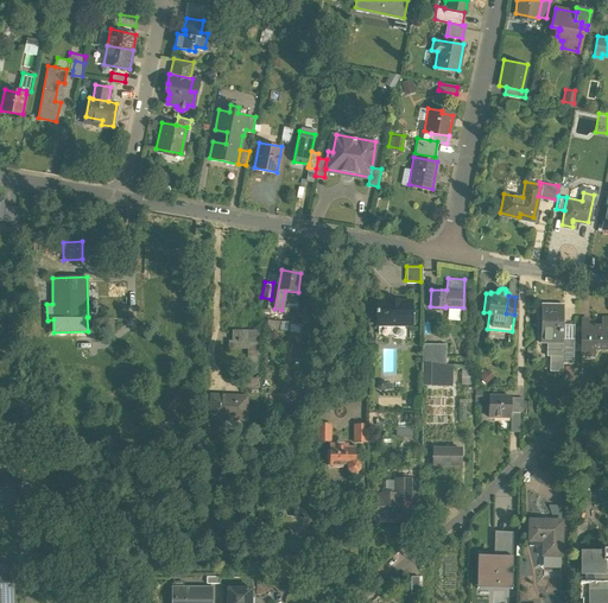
[(410,300),(377,300),(377,310),(375,310),(375,312),(377,312),(377,322),(410,322),(410,300)]
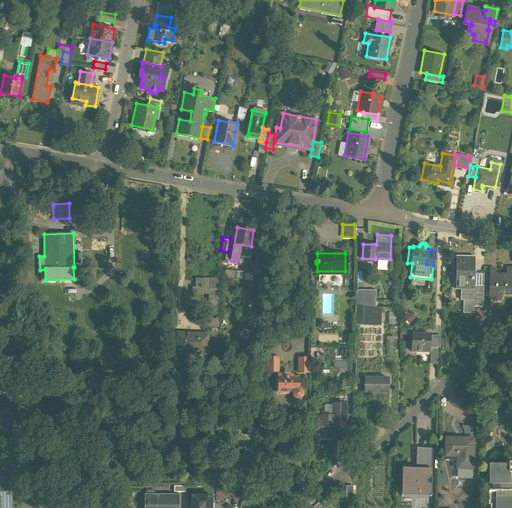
[(473,255),(455,255),(455,287),(460,287),(471,287),(473,287),(473,283),(473,255)]
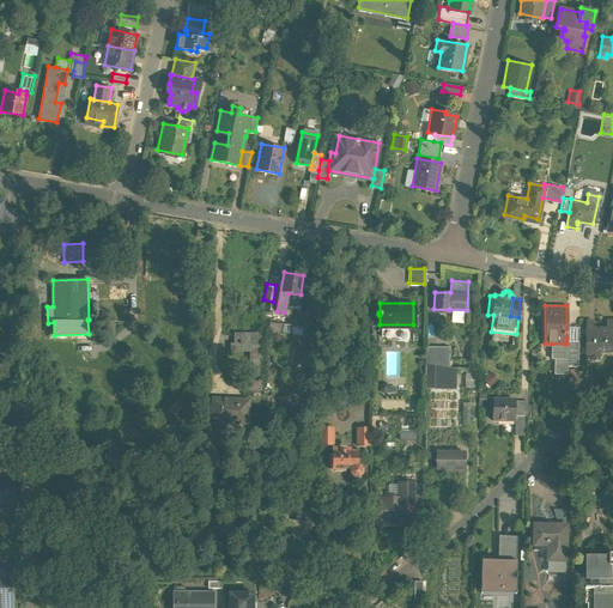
[(612,328),(607,328),(592,328),(593,321),(586,321),(586,334),(586,356),(598,357),(598,350),(612,350),(612,328)]
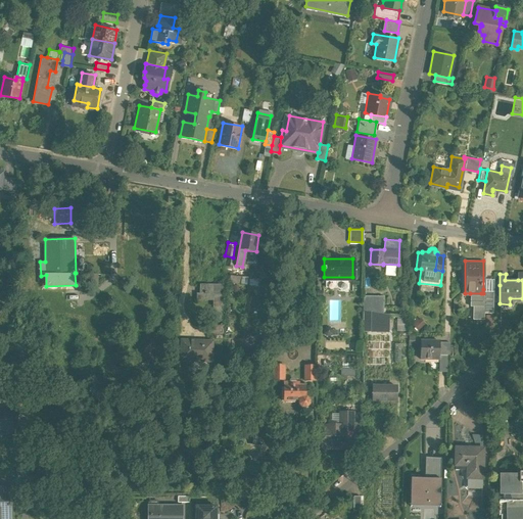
[(224,283),(210,284),(210,292),(204,292),(204,297),(212,297),(212,320),(222,320),(222,308),(224,308),(224,283)]
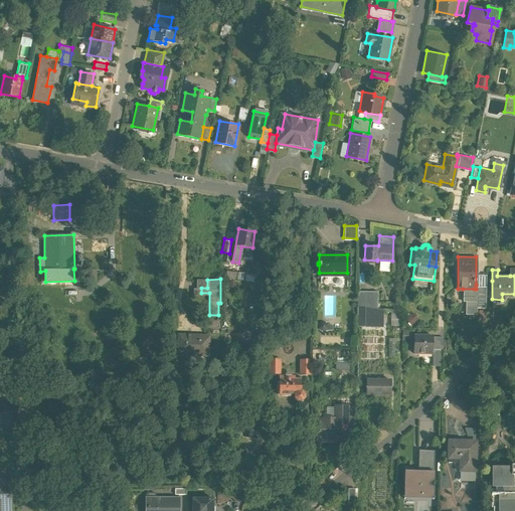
[(207,280),(196,280),(196,288),(201,288),(207,288),(207,280)]
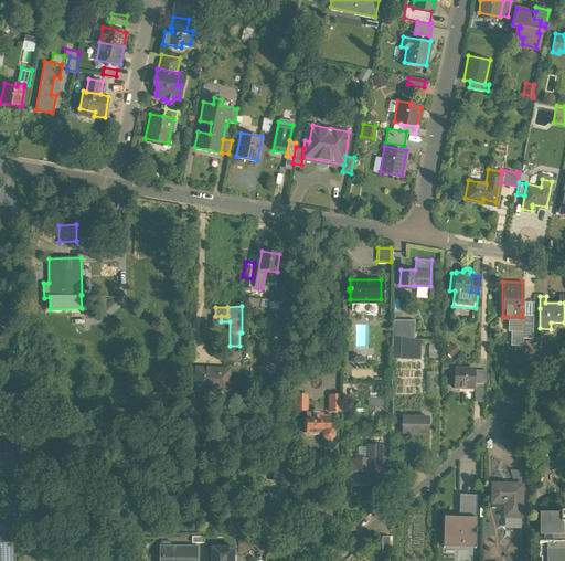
[(533,314),(522,313),(522,317),(520,317),(520,337),(522,337),(532,337),(533,314)]
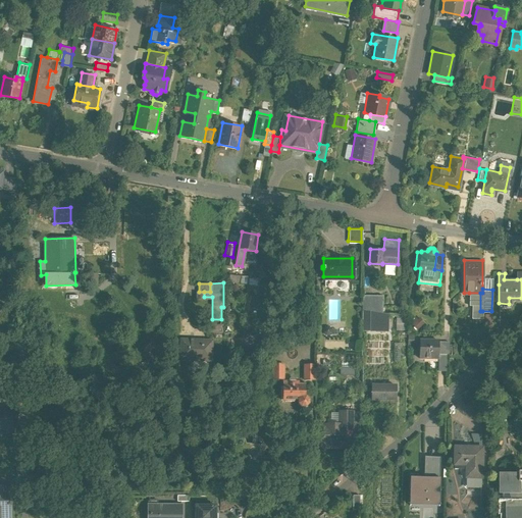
[(480,293),(469,293),(469,304),(472,304),(471,317),(482,317),(482,311),(480,311),(480,293)]
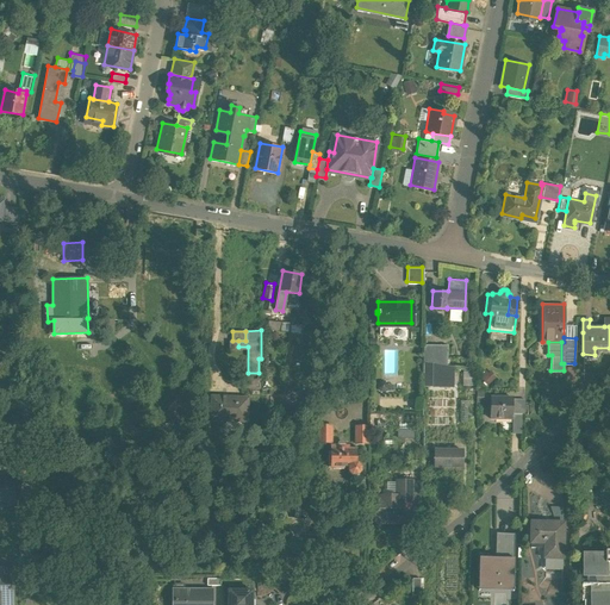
[(446,344),(423,343),(423,359),(447,363),(446,344)]
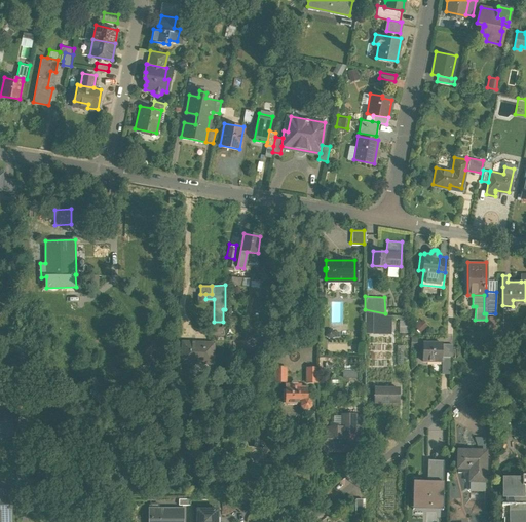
[(365,309),(365,329),(391,329),(390,314),(385,313),(365,309)]
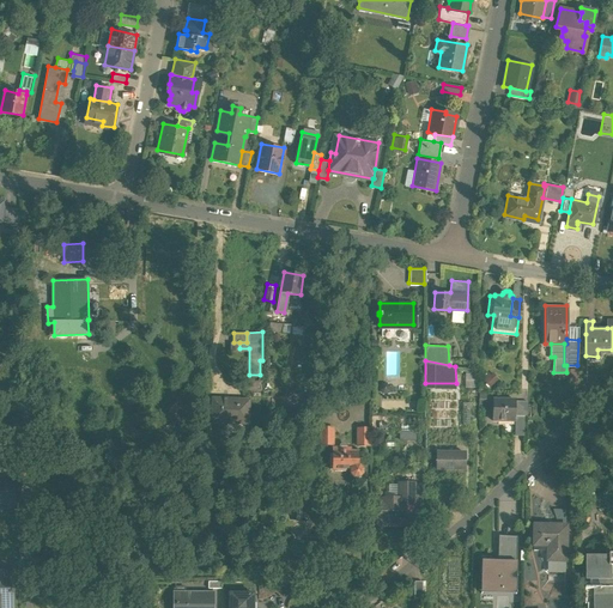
[(261,380),(247,378),(247,389),(261,389),(261,380)]
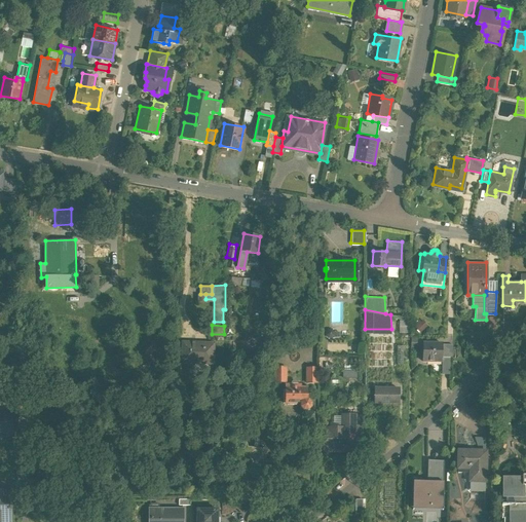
[(214,342),(182,341),(182,362),(199,362),(199,359),(213,360),(214,342)]
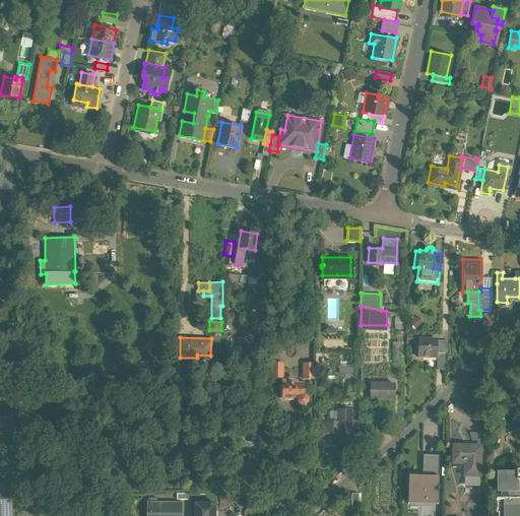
[(437,337),(417,337),(417,355),(436,355),(437,338),(437,337)]
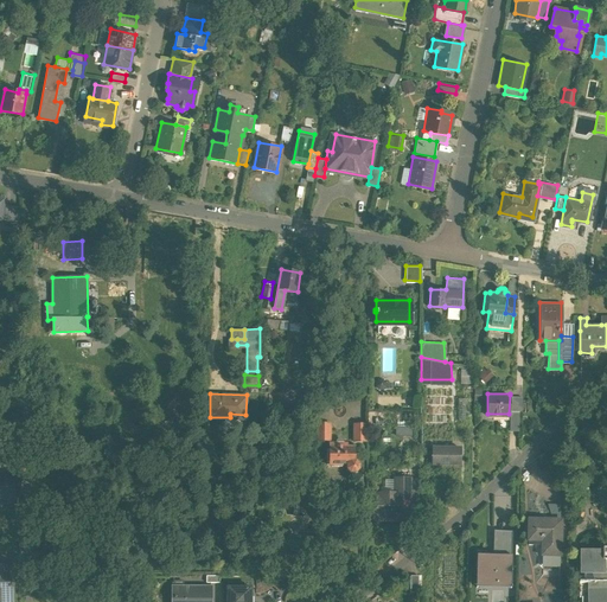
[(522,395),(510,395),(509,409),(522,409),(522,395)]
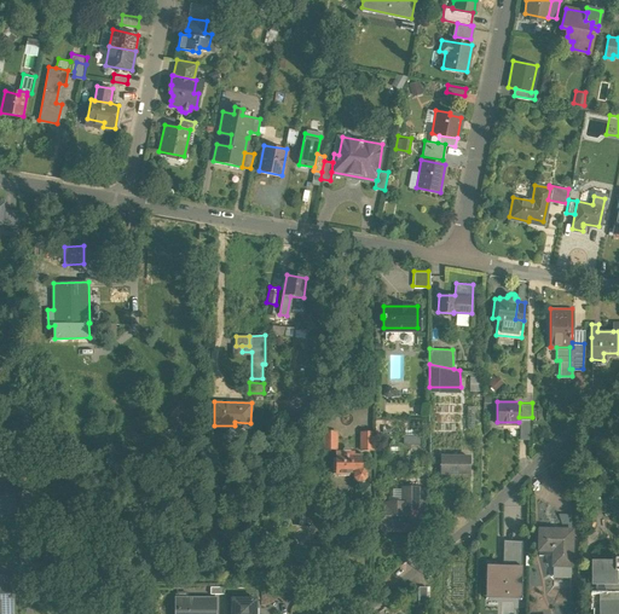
[(337,430),(323,430),(323,446),(336,446),(337,430)]
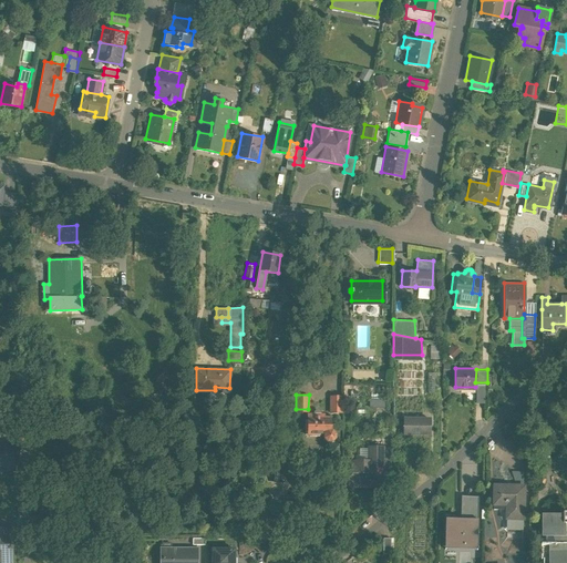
[(342,395),(330,395),(330,410),(342,410),(342,395)]
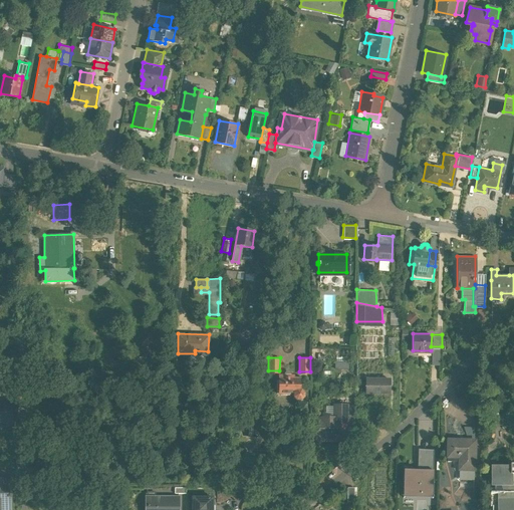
[(293,374),(279,373),(279,392),(282,392),(282,393),(289,393),(289,392),(294,392),(294,396),(297,399),(301,399),(304,396),(304,392),(301,389),(299,389),(300,386),(300,376),(293,376),(293,374)]
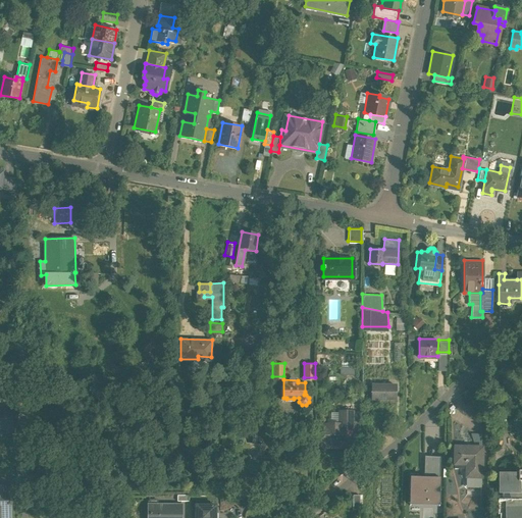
[(396,383),(371,382),(371,384),(371,396),(371,397),(396,398),(396,383)]
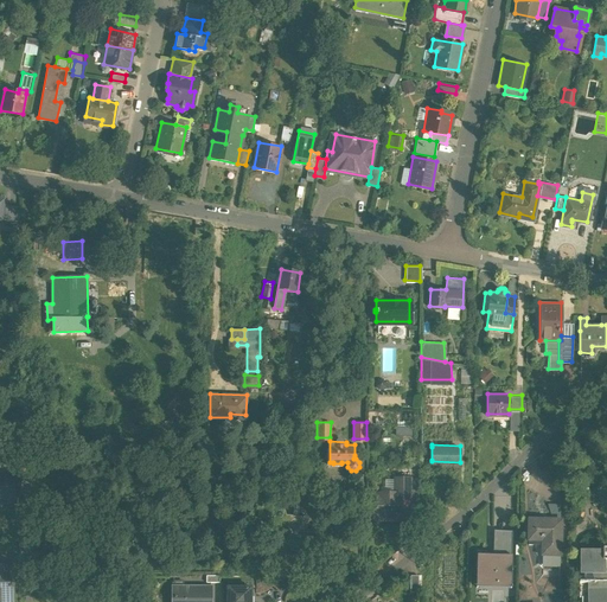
[(13,476),(0,475),(0,495),(13,495),(13,476)]
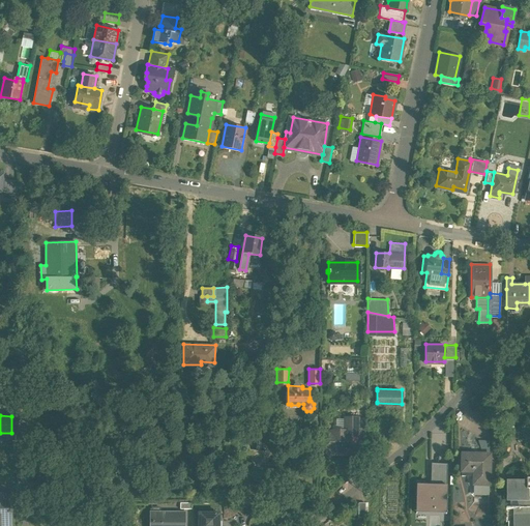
[(358,416),(346,416),(346,430),(349,430),(349,433),(358,434),(358,433),(358,416)]
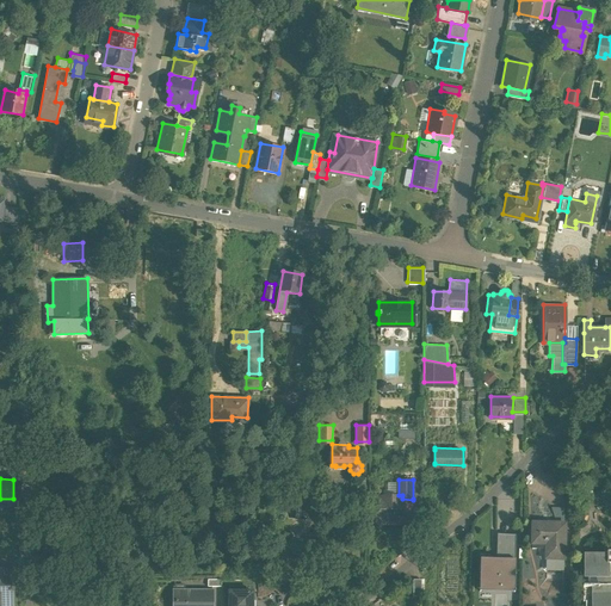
[(399,495),(382,494),(381,505),(380,505),(380,504),(377,504),(376,520),(402,520),(402,499),(402,495),(399,495)]
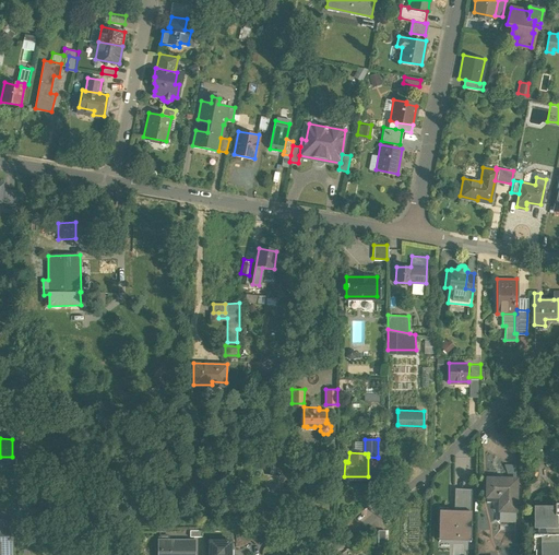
[(515,477),(487,476),(487,491),(497,491),(497,492),(500,492),(499,508),(515,508),(515,477)]
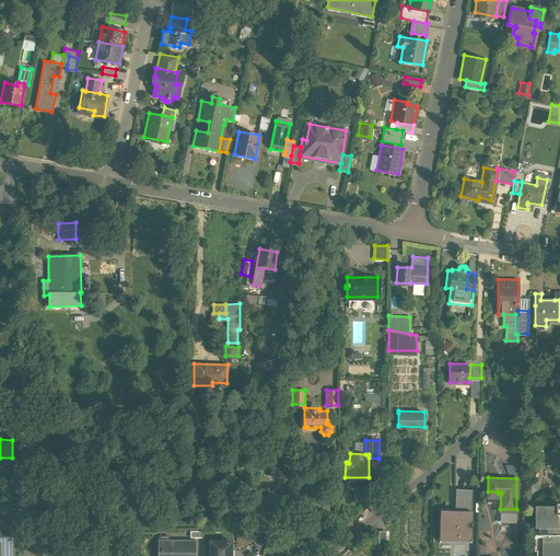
[(461,510),(473,510),(473,487),(456,487),(455,505),(461,505),(461,510)]
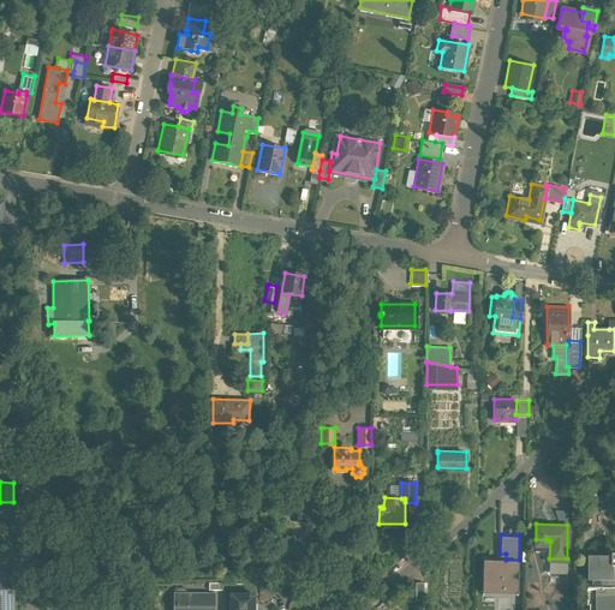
[(609,556),(587,556),(587,576),(590,576),(590,586),(585,586),(585,603),(587,603),(587,609),(614,609),(614,576),(610,576),(610,564),(614,564),(614,551),(610,551),(609,556)]
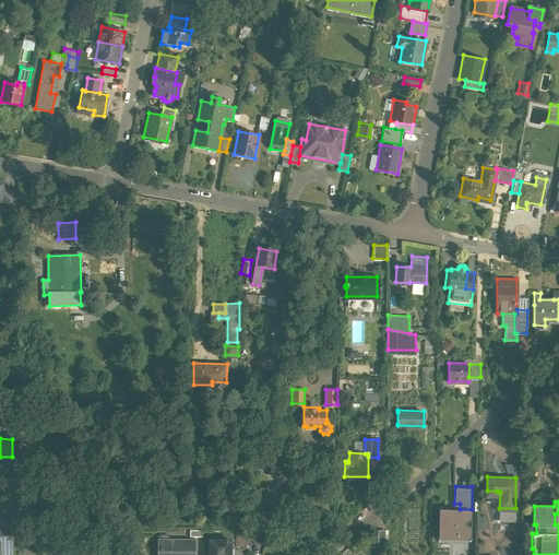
[(439,534),(471,535),(472,509),(460,509),(439,508),(439,534)]
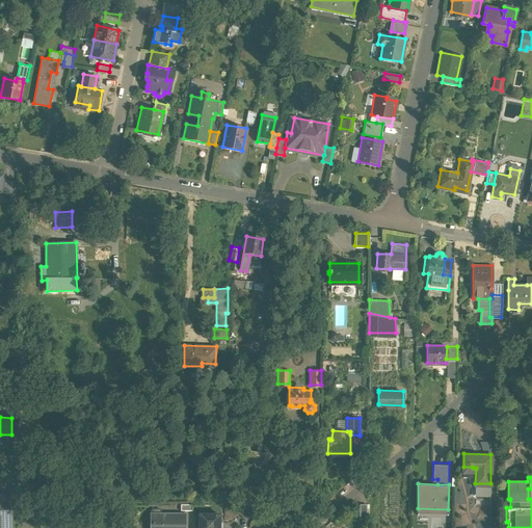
[(490,483),(475,483),(475,496),(489,496),(490,483)]
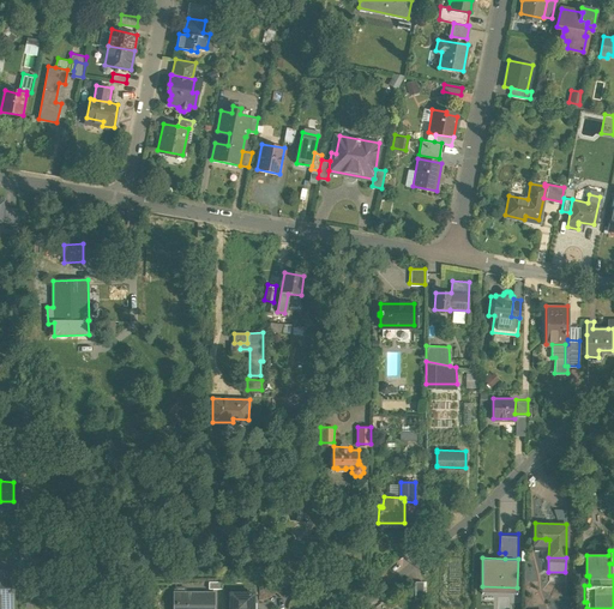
[(0,570),(0,598),(1,598),(1,608),(2,608),(14,608),(13,570),(0,570)]
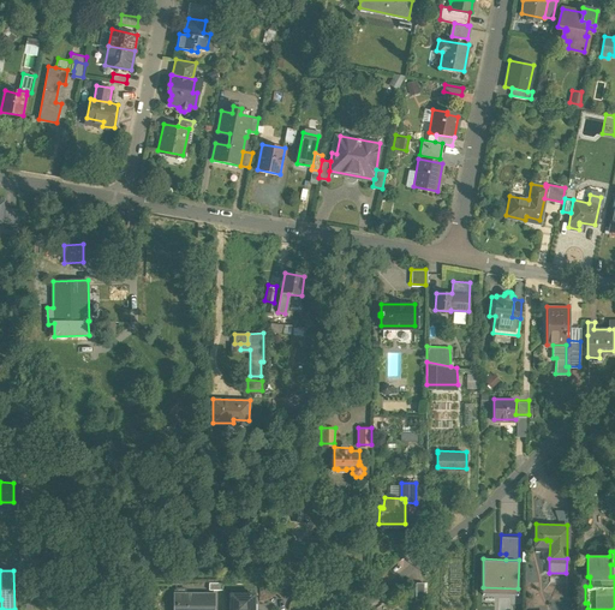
[(215,609),(215,590),(173,590),(173,609),(215,609)]
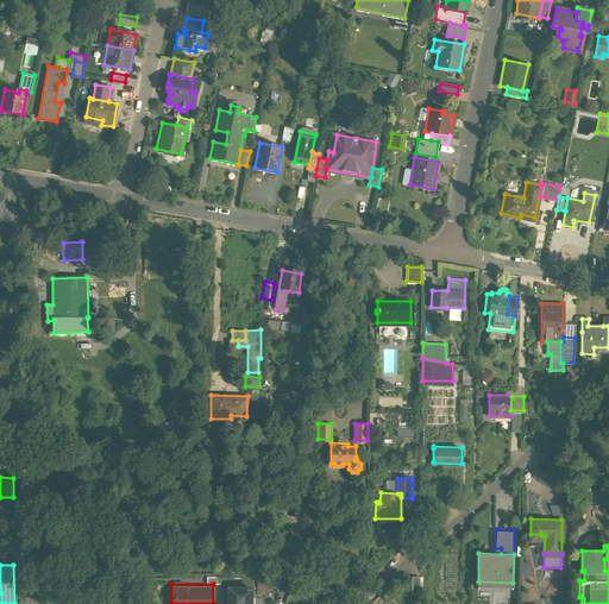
[(251,603),(252,586),(228,586),(227,603),(251,603)]
